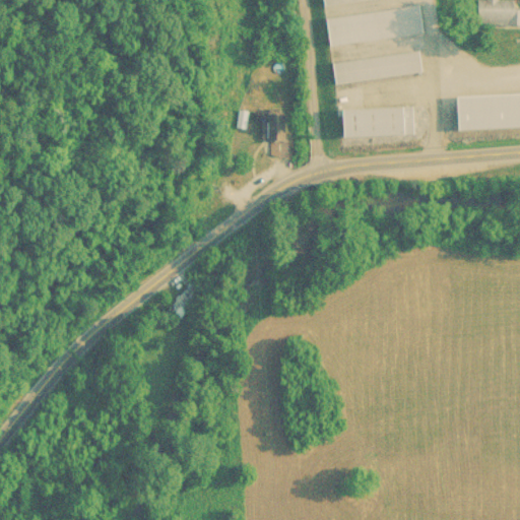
[(423,35),(419,7),(323,17),(326,45),(423,35)]
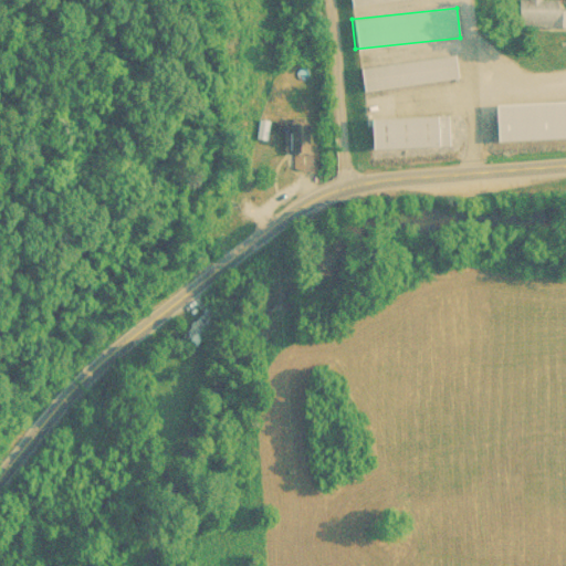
[(460,79),(457,55),(360,67),(364,91),(460,79)]
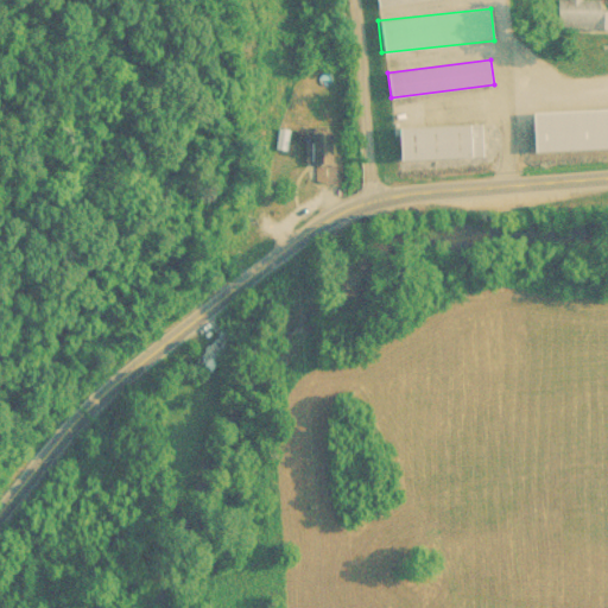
[(607,149),(607,109),(537,112),(537,151),(607,149)]
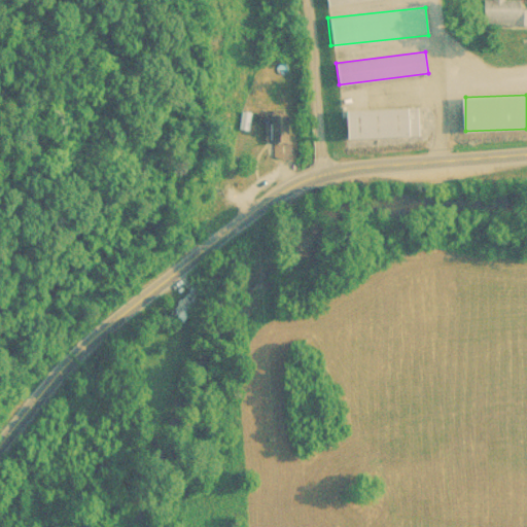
[(418,136),(418,108),(345,110),(346,138),(418,136)]
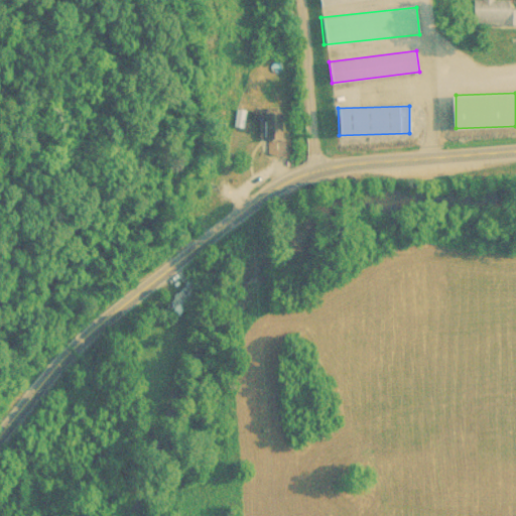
[(260,109),(260,139),(280,139),(280,109),(260,109)]
